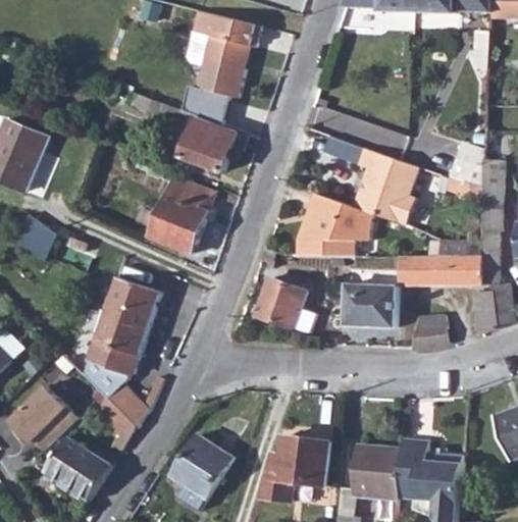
[(345,0),(344,6),(379,7),(379,9),(413,10),(414,0),(345,0)]
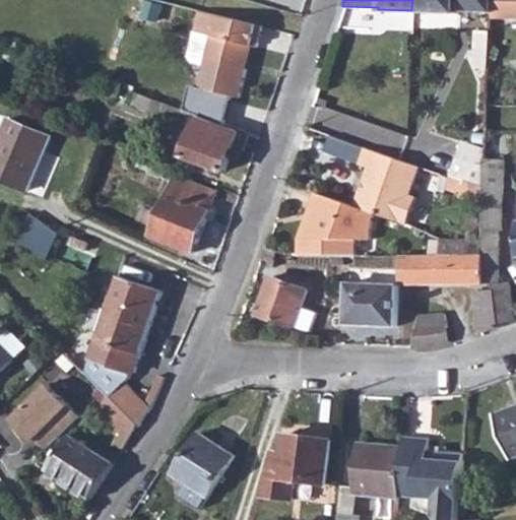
[(412,0),(411,10),(453,11),(453,9),(491,10),(490,0),(412,0)]
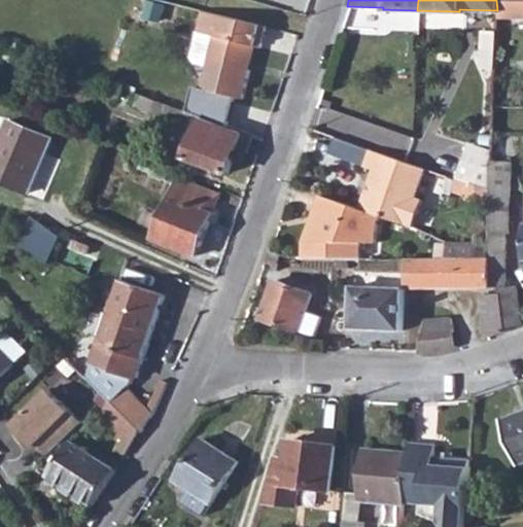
[(522,0),(496,0),(497,10),(496,14),(522,14),(522,0)]
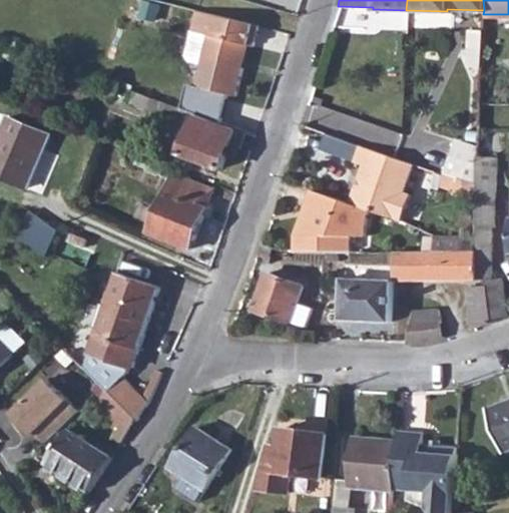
[(210,14),(193,9),(188,30),(205,34),(210,14)]
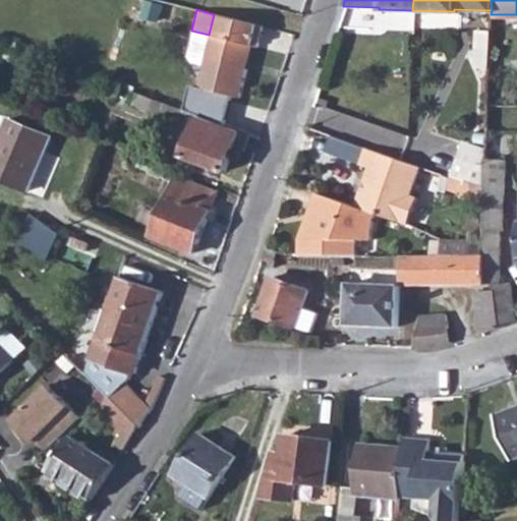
[(260,26),(214,14),(209,35),(194,87),(235,98),(243,69),(239,68),(245,45),(249,46),(253,47),(260,26)]
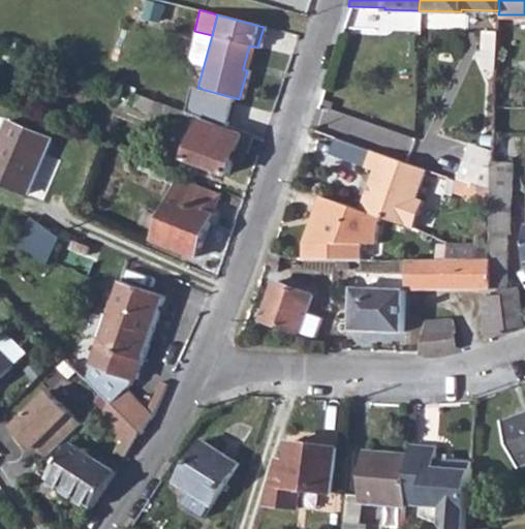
[(487,61),(497,62),(498,30),(481,30),(480,51),(488,51),(487,61)]
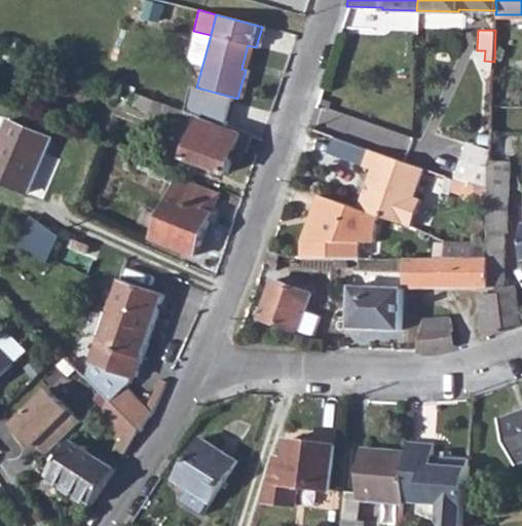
[(248,45),(241,69),(246,70),(252,46),(248,45)]
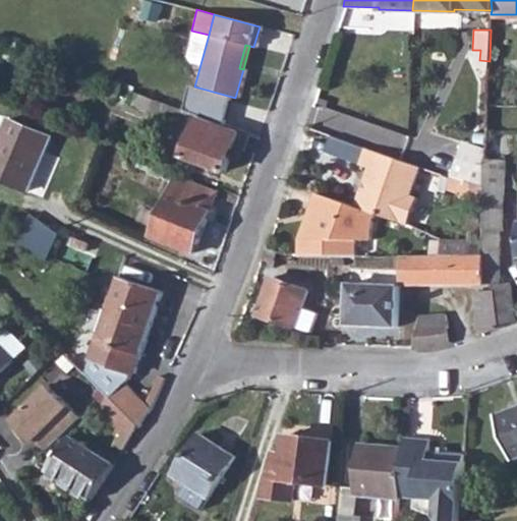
[(128,90),(124,102),(146,110),(150,98),(128,90)]
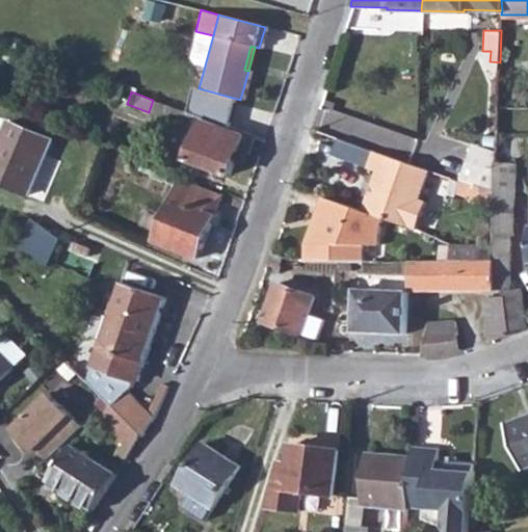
[(153,100),(149,112),(196,131),(185,158),(186,159),(183,167),(207,177),(210,168),(217,170),(227,175),(236,152),(245,156),(252,139),(201,121),(202,118),(153,100)]
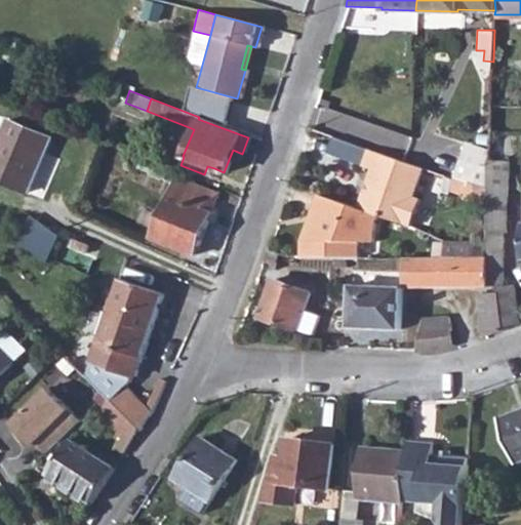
[(0,179),(26,191),(48,136),(0,116),(0,179)]
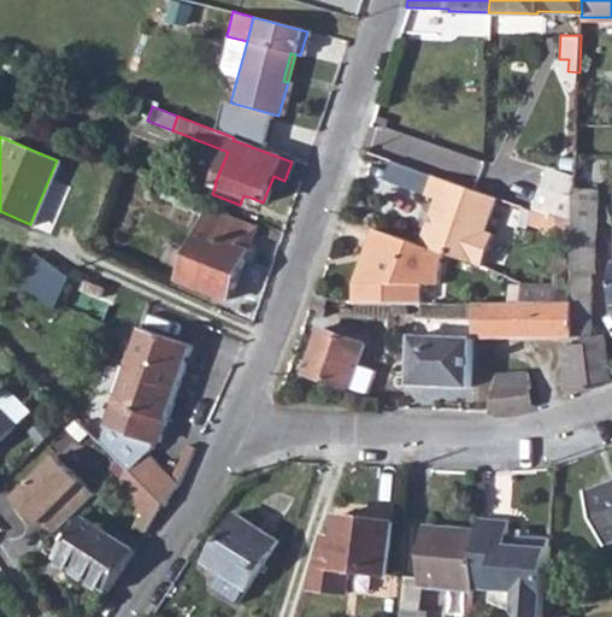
[(547,169),(535,206),(551,212),(574,219),(575,199),(575,197),(568,194),(572,177),(547,169)]
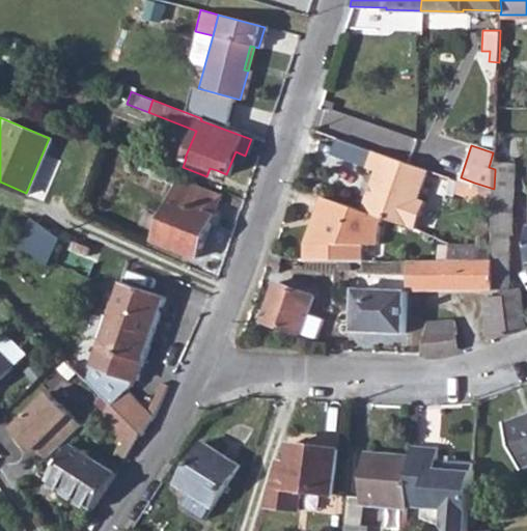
[(28,193),(40,198),(61,154),(49,147),(28,193)]
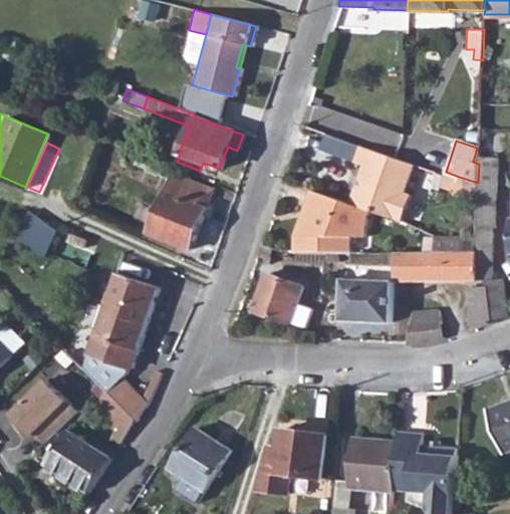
[(412,161),(356,144),(351,160),(360,163),(347,203),(367,209),(400,220),(410,192),(403,190),(412,161)]
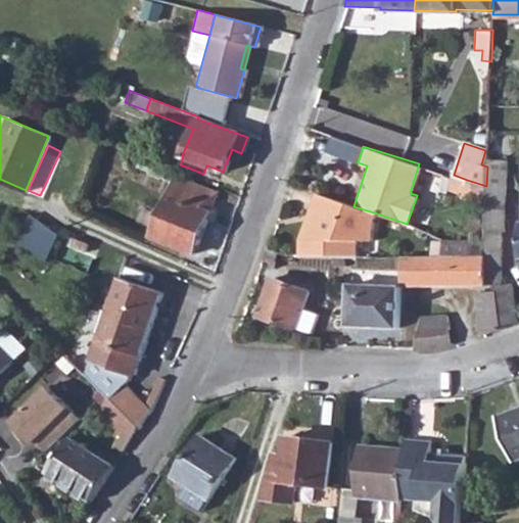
[(139,155),(123,149),(120,156),(126,159),(124,162),(135,168),(139,155)]
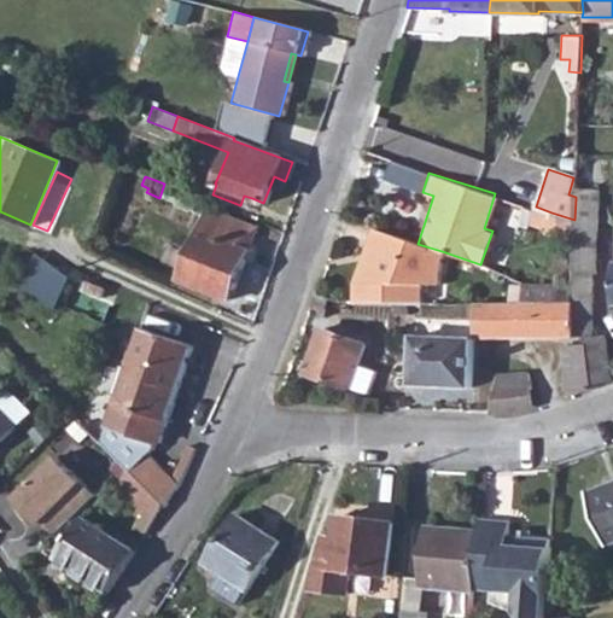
[(164,184),(159,198),(175,204),(181,191),(164,184)]
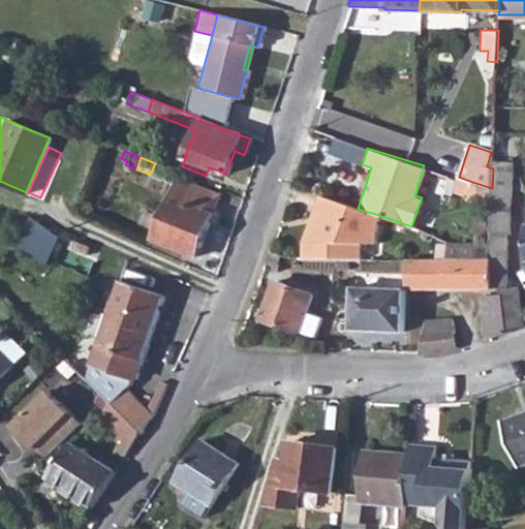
[(155,163),(150,175),(151,176),(172,185),(150,240),(193,257),(211,216),(209,215),(217,196),(177,178),(179,174),(155,163)]
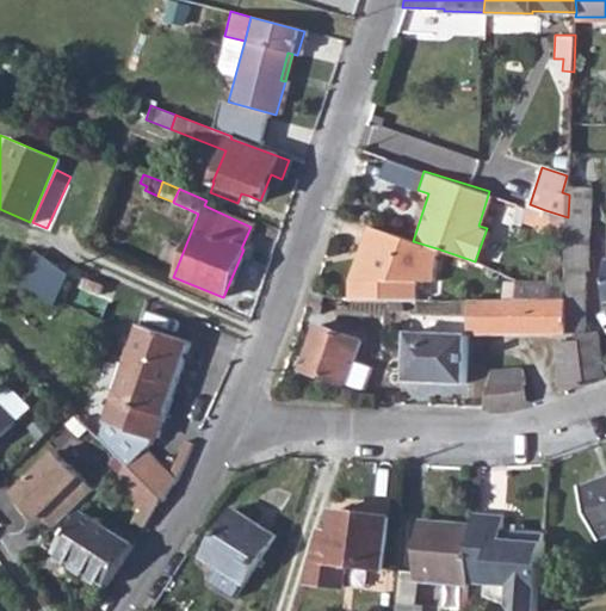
[(566,278),(566,300),(585,300),(585,271),(588,271),(588,250),(595,248),(595,235),(591,235),(591,198),(589,198),(589,191),(583,190),(583,197),(569,197),(568,217),(567,236),(566,278)]
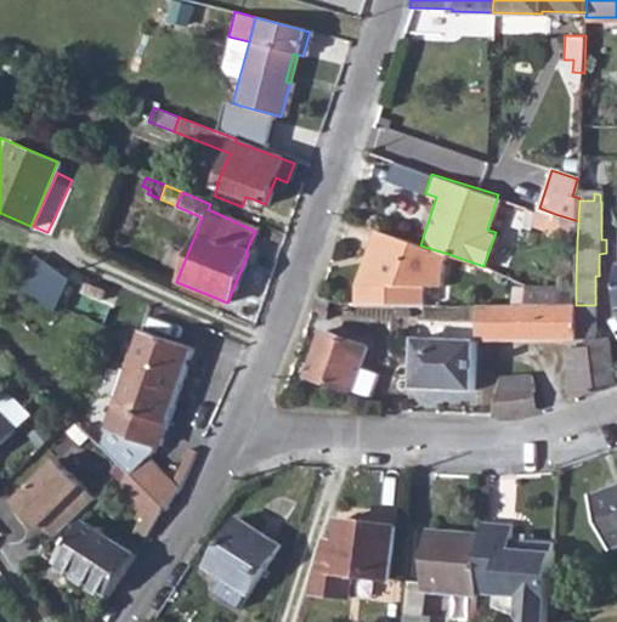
[(245,197),(242,207),(249,209),(254,199),(245,197)]
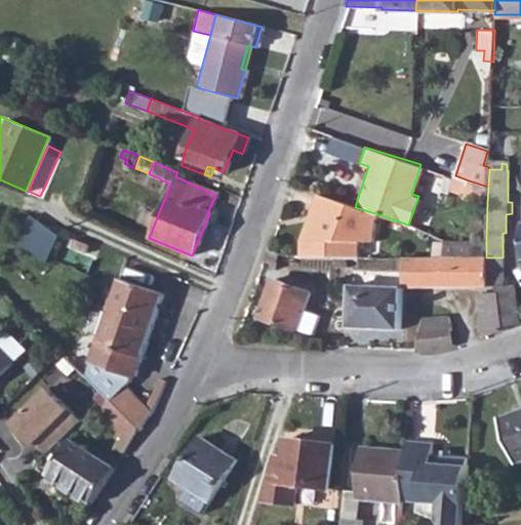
[(465,196),(487,203),(488,187),(469,180),(465,196)]
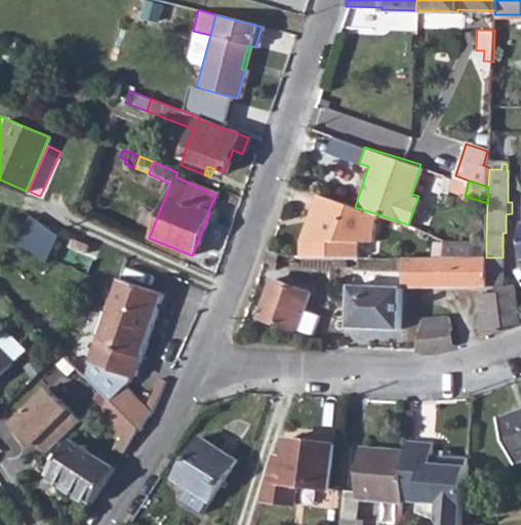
[(355,207),(315,194),(310,209),(315,211),(312,223),(306,220),(299,241),(299,257),(357,257),(357,242),(371,242),(371,225),(375,213),(355,207)]
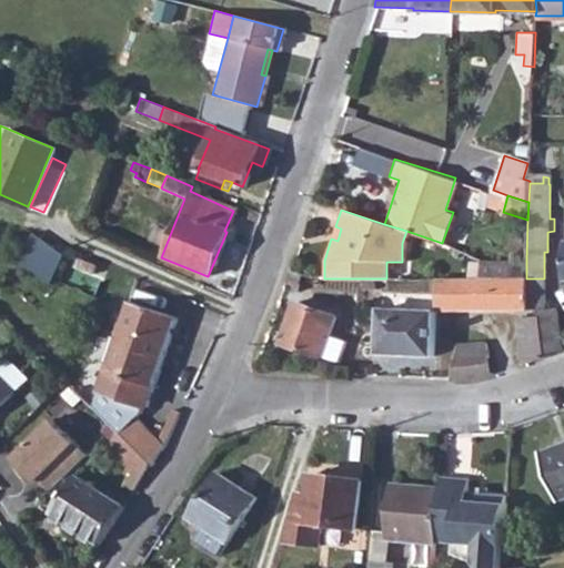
[(331,239),(338,241),(341,229),(335,226),(331,239)]
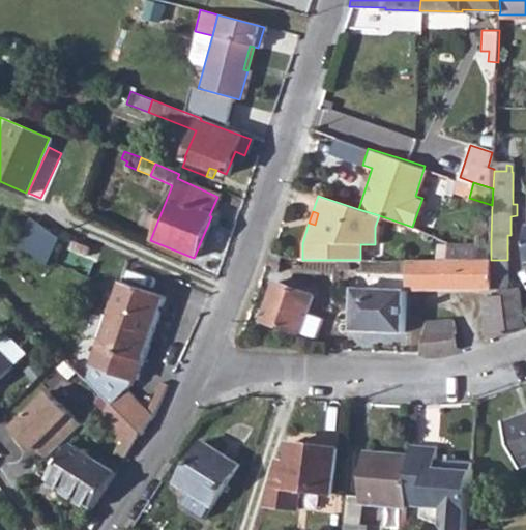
[(29,218),(13,242),(46,264),(61,240),(29,218)]
